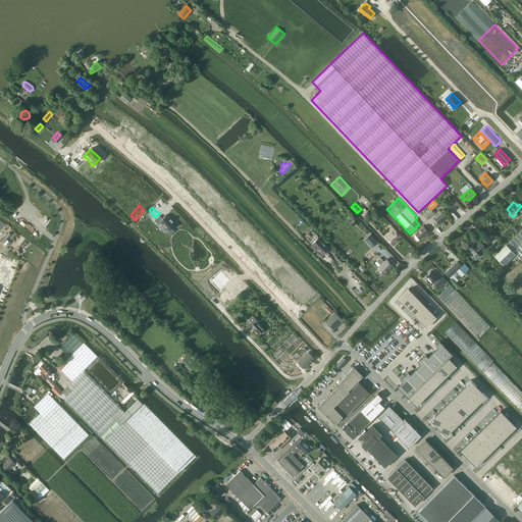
[(433,211),(431,209),(426,213),(425,212),(423,215),(427,220),(434,213),(436,215),(433,217),(439,224),(447,218),(441,211),(440,212),(439,210),(436,213),(433,211)]
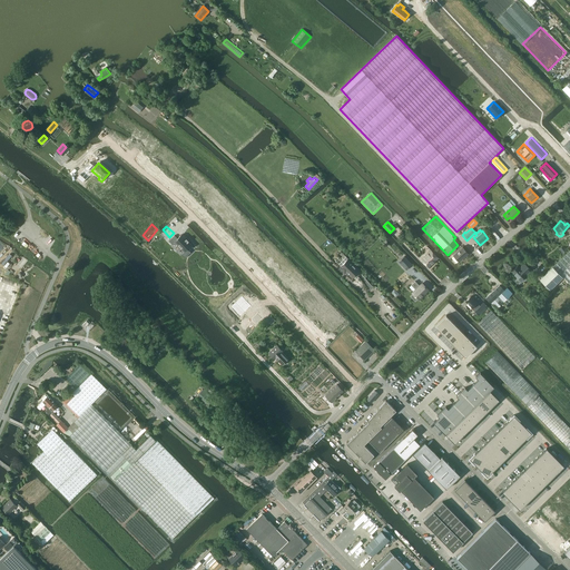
[(401,256),(405,252),(393,241),(395,238),(390,233),(383,238),(401,256)]
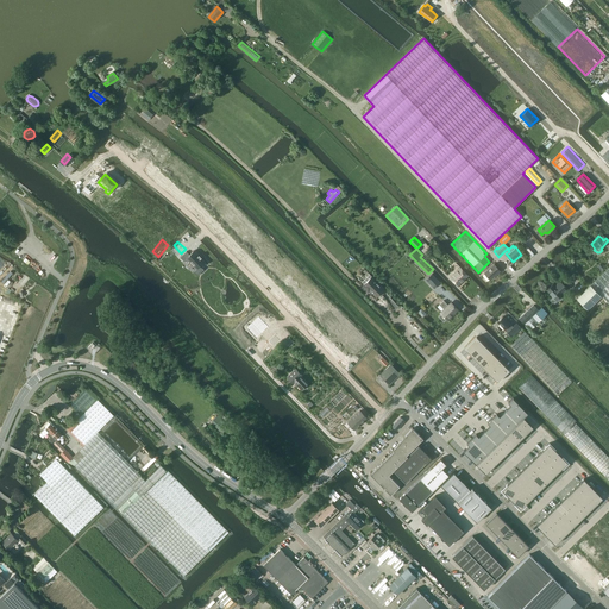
[(169,250),(162,258),(175,271),(182,264),(169,250)]
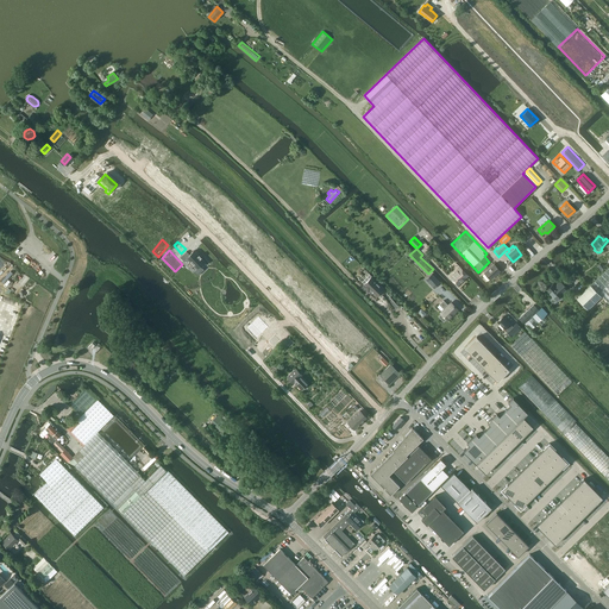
[(184,261),(187,258),(198,269),(194,271),(198,275),(205,269),(201,265),(205,262),(201,258),(202,257),(201,257),(199,256),(200,255),(199,255),(194,250),(190,255),(187,251),(181,257),(184,261)]
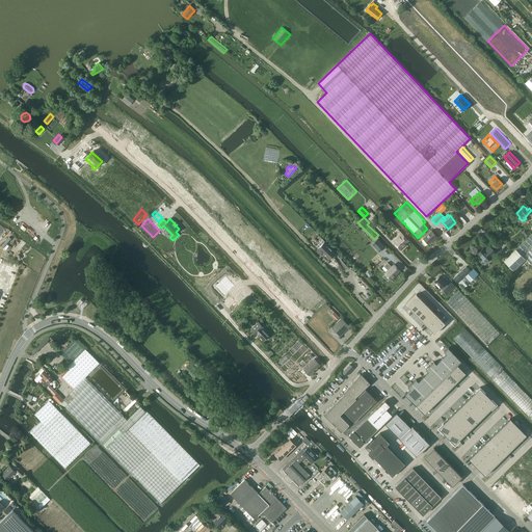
[(429,244),(437,236),(431,230),(423,238),(429,244)]
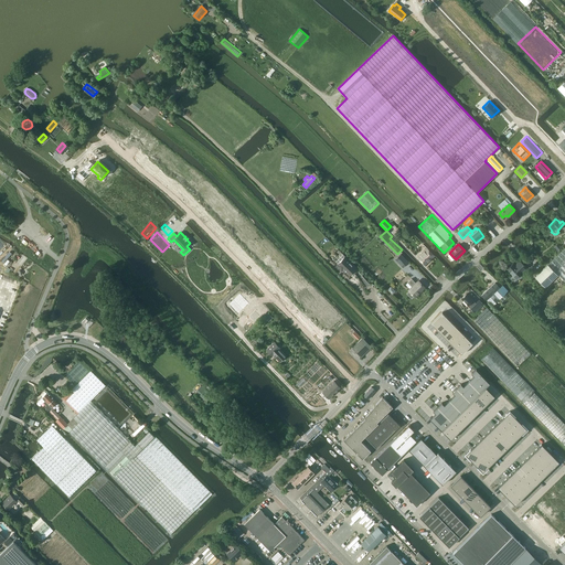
[(425,265),(435,256),(426,247),(417,256),(425,265)]
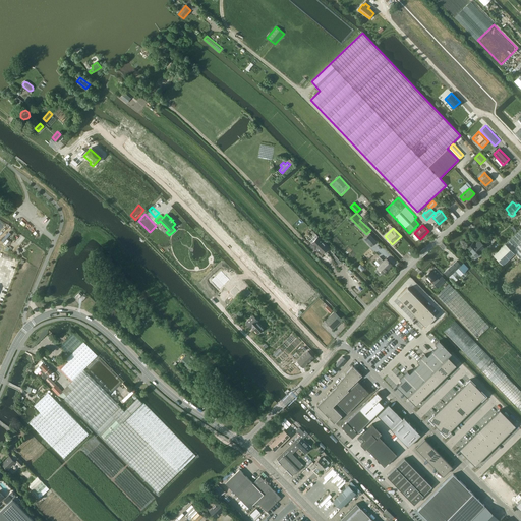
[(520,259),(520,228),(505,243),(515,253),(520,259)]
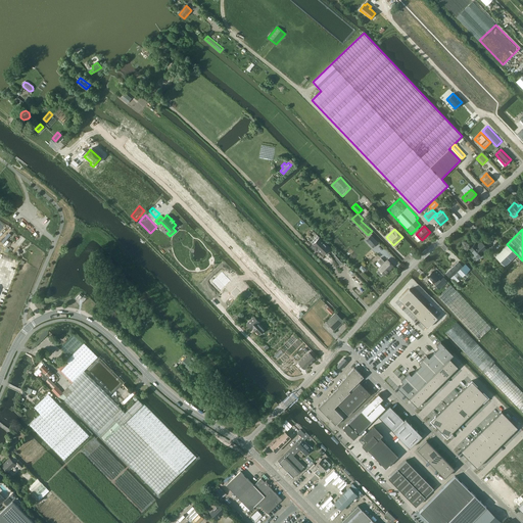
[(371,235),(366,240),(373,247),(378,243),(371,235)]
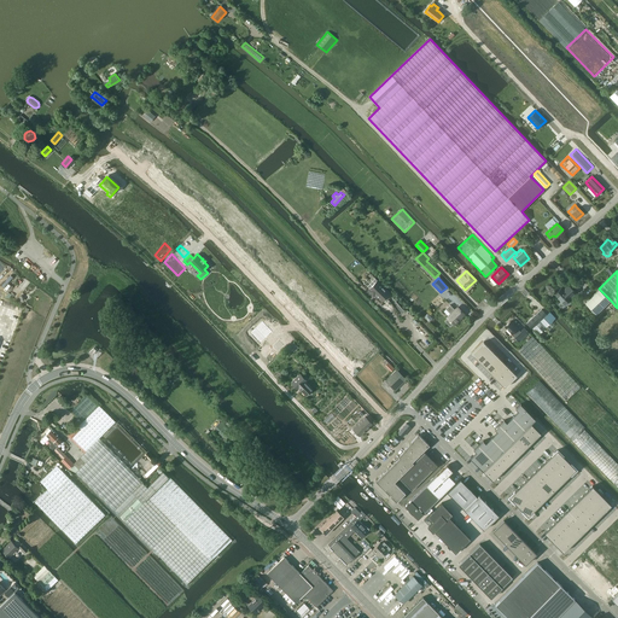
[(382,302),(391,292),(378,279),(368,289),(382,302)]
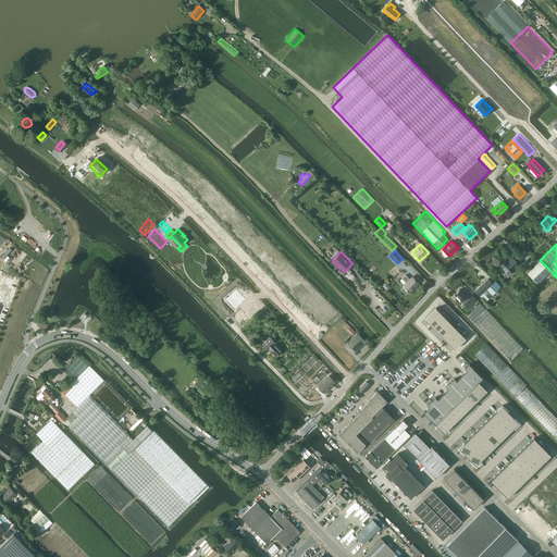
[(507,259),(499,265),(509,274),(516,269),(515,268),(519,263),(512,257),(508,261),(507,259)]
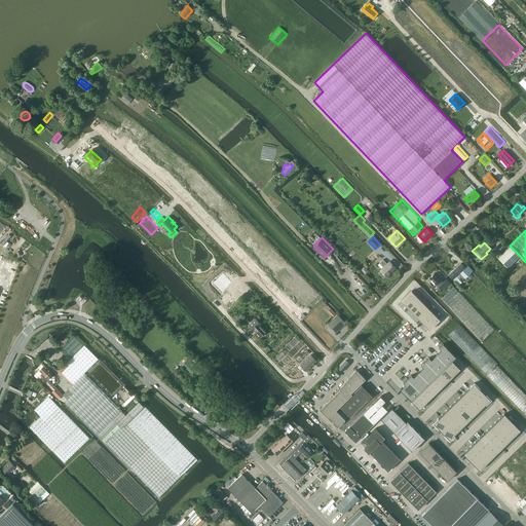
[(508,267),(520,256),(510,246),(498,257),(508,267)]
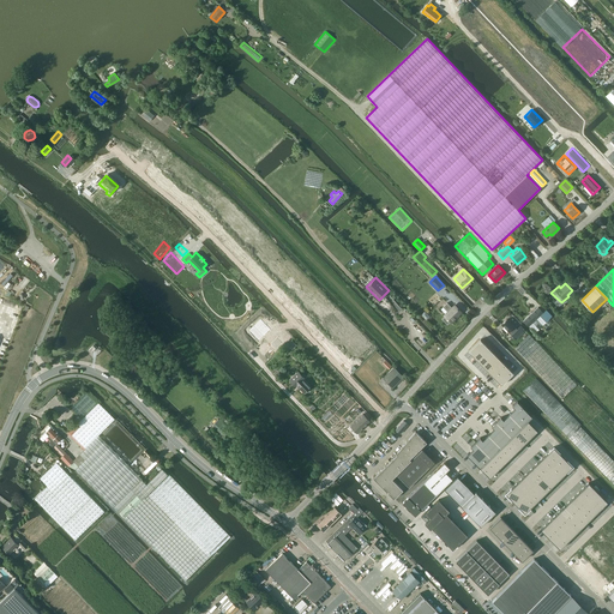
[(386,298),(399,313),(403,309),(390,294),(386,298)]
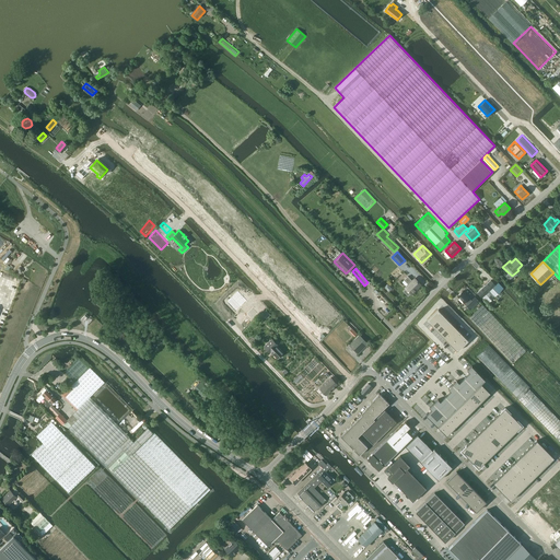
[(411,280),(408,276),(404,280),(408,283),(405,287),(411,294),(421,284),(415,278),(411,280)]
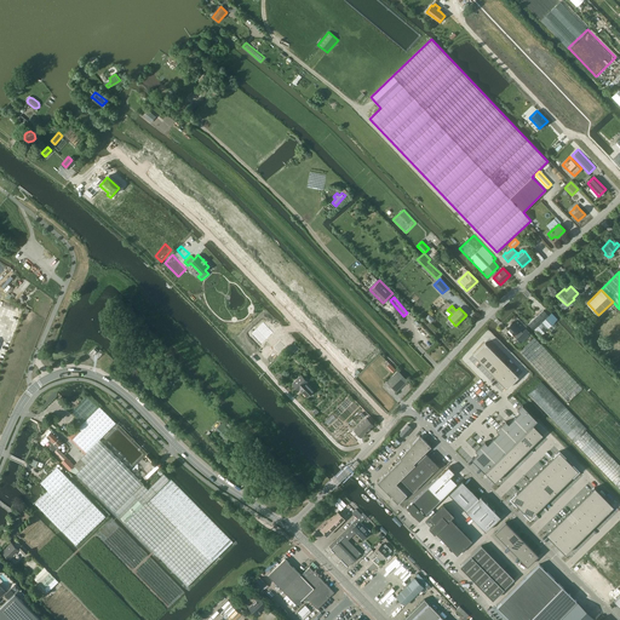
[(544,310),(528,325),(534,329),(538,333),(540,336),(547,328),(551,332),(556,326),(554,323),(556,321),(557,320),(558,319),(552,314),(551,313),(549,315),(544,310)]
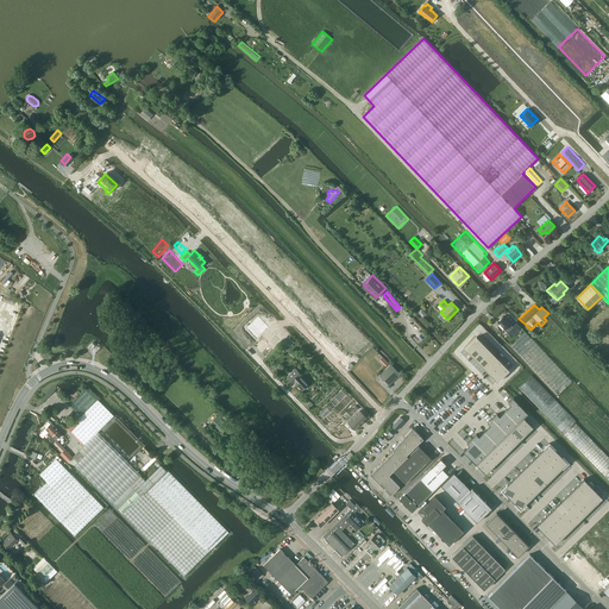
[(414,334),(421,327),(414,321),(415,320),(406,311),(395,320),(407,332),(409,330),(414,334)]
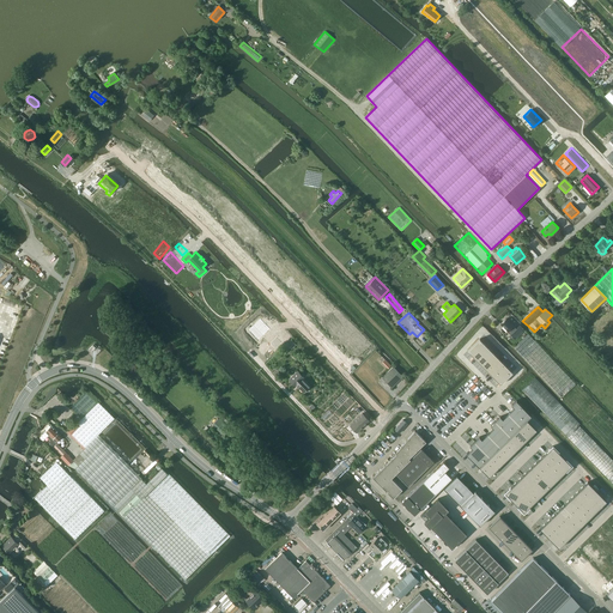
[(258,317),(250,325),(260,334),(267,327),(258,317)]
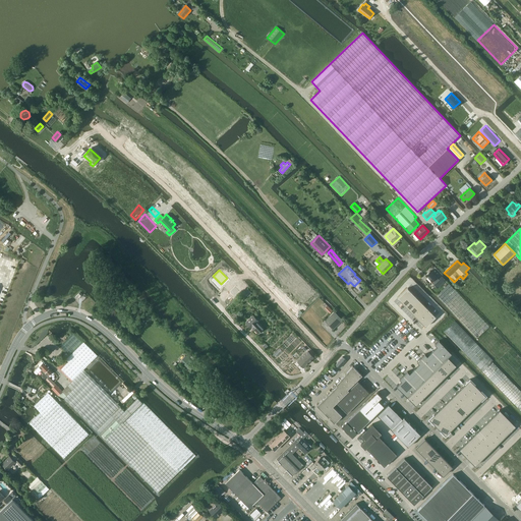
[(432,282),(436,286),(438,285),(440,287),(444,283),(446,284),(448,283),(446,281),(447,280),(442,276),(439,279),(437,277),(430,271),(425,275),(432,282)]
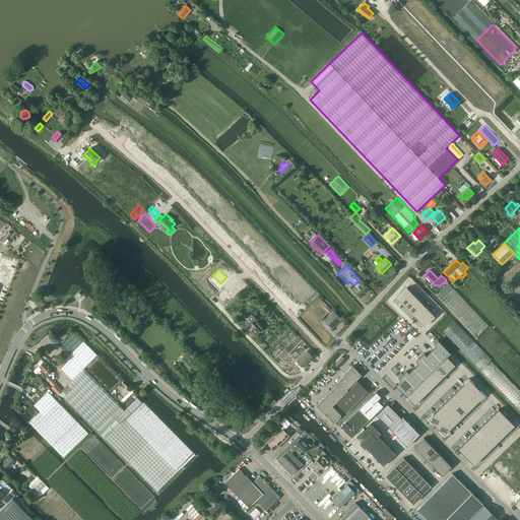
[(448,282),(436,295),(476,337),(489,326),(448,282)]
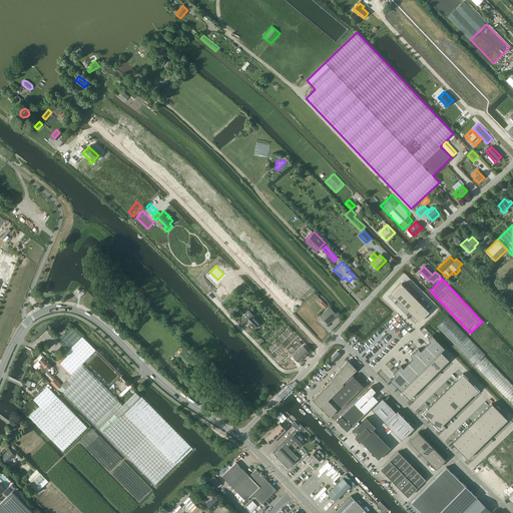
[(245,284),(239,289),(243,293),(249,288),(245,284)]
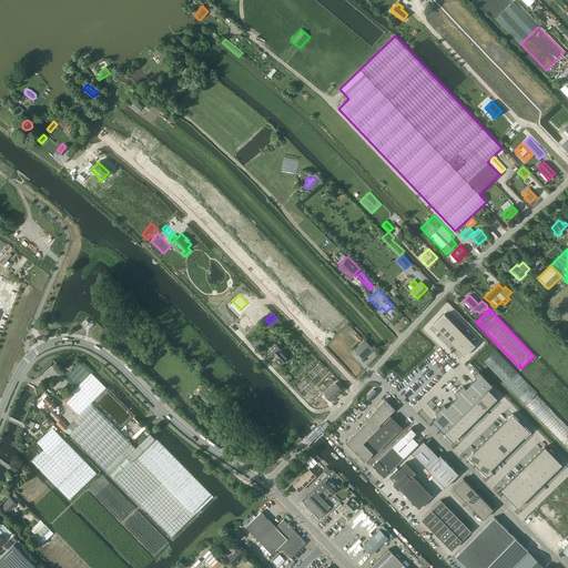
[(444,324),(449,318),(445,314),(439,320),(444,324)]
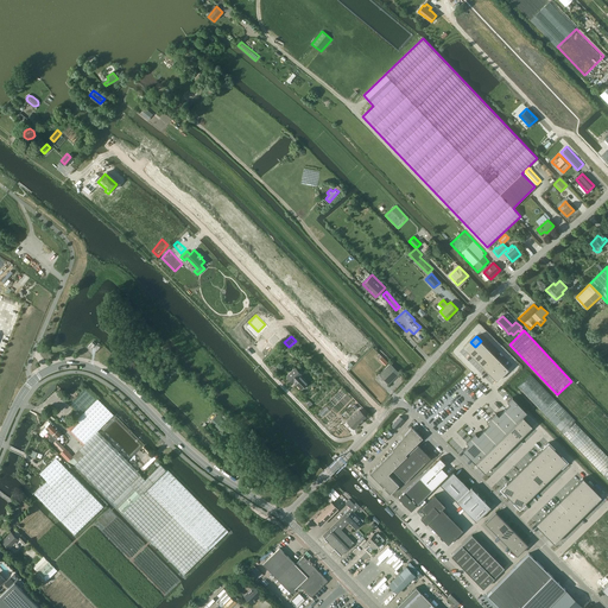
[(480,352),(486,346),(481,341),(475,347),(480,352)]
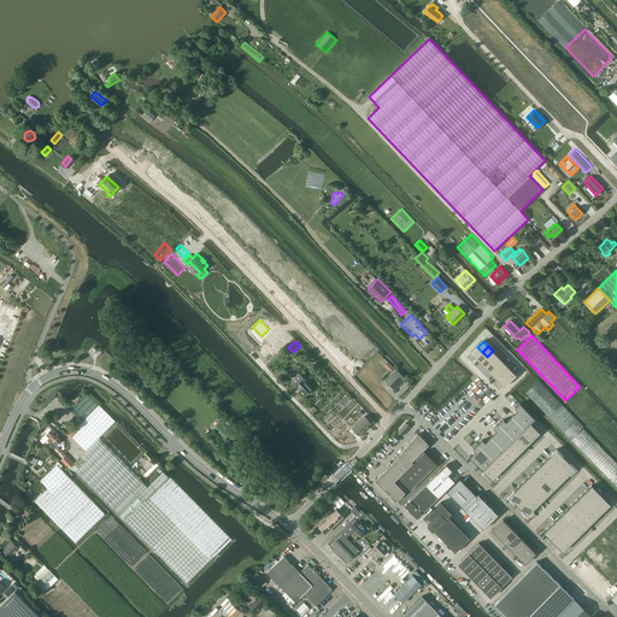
[(476,358),(482,352),(477,347),(471,353),(476,358)]
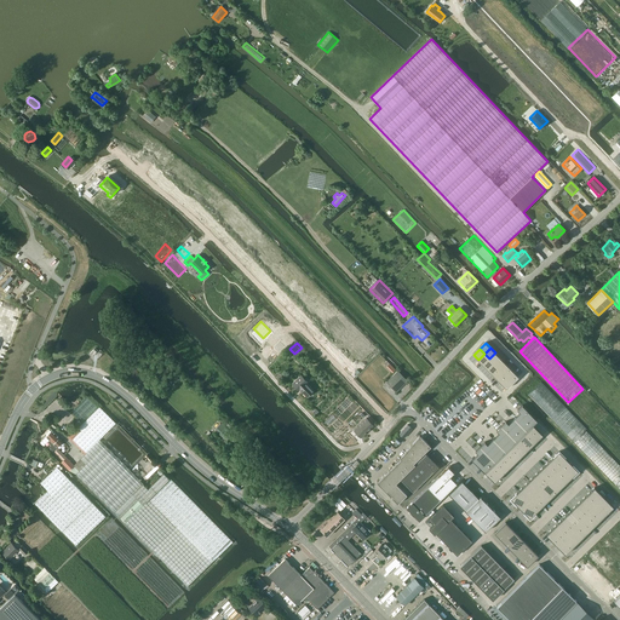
[(493,363),(499,357),(495,352),(489,359),(493,363)]
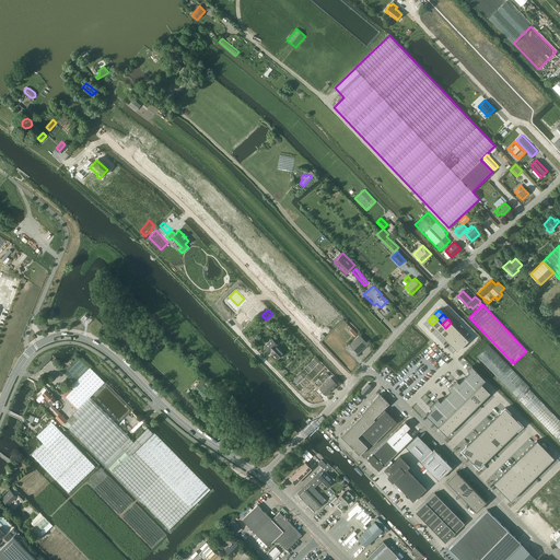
[(436,329),(442,324),(438,319),(432,325),(436,329)]
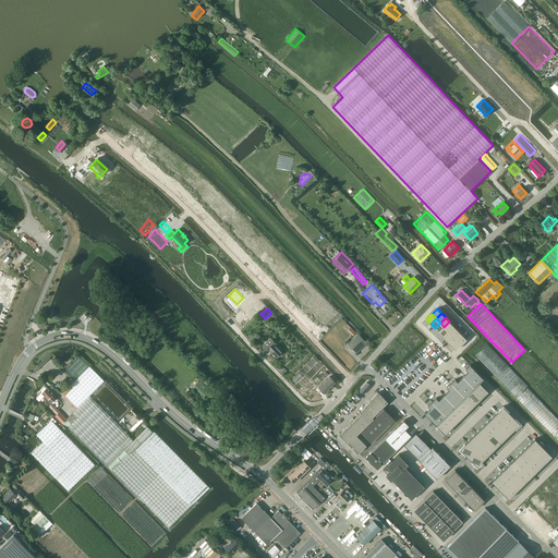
[(448,331),(453,326),(449,322),(444,327),(448,331)]
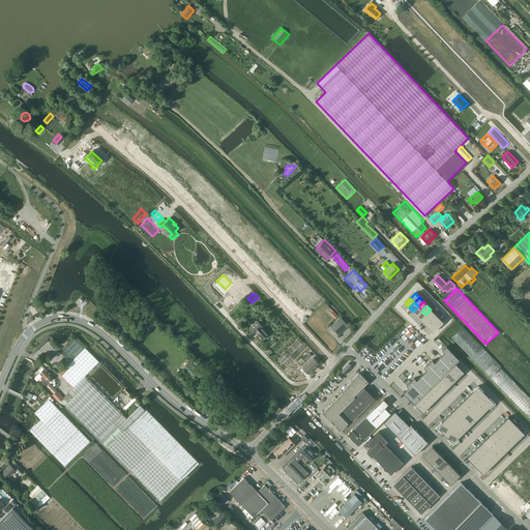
[(416,316),(421,311),(418,306),(413,312),(416,316)]
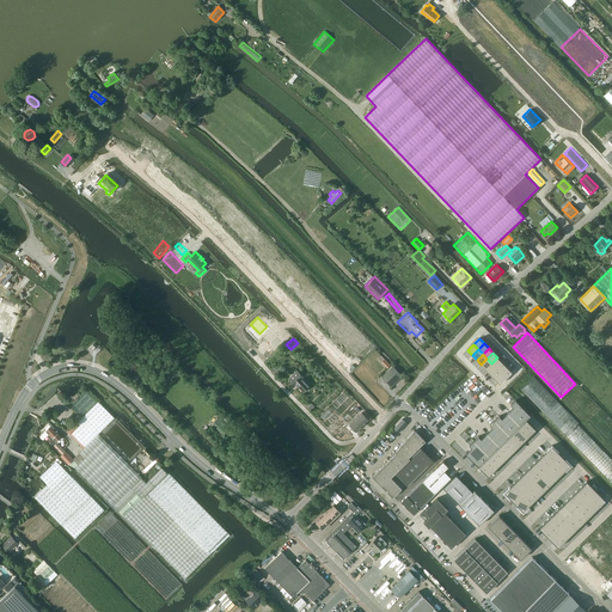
[(496,368),(502,362),(497,357),(491,363),(496,368)]
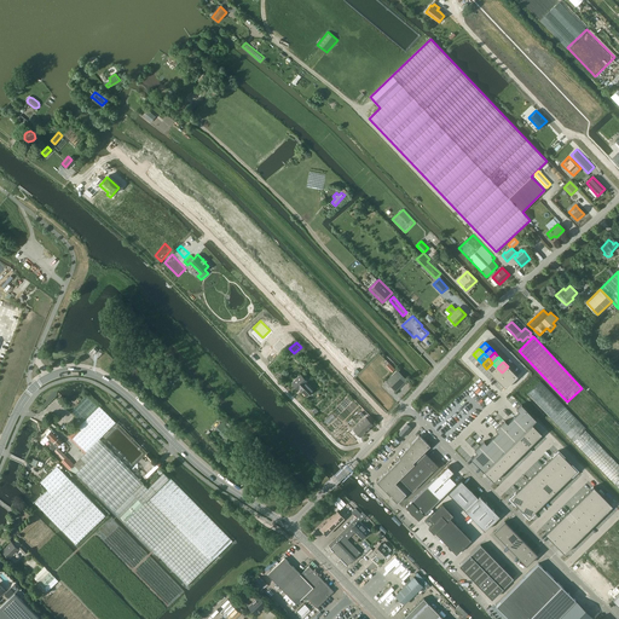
[(491,374),(497,368),(492,363),(486,369),(491,374)]
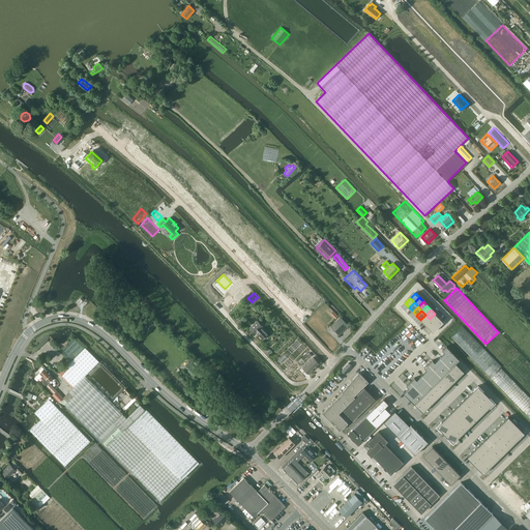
[(434,323),(439,318),(435,314),(430,319),(434,323)]
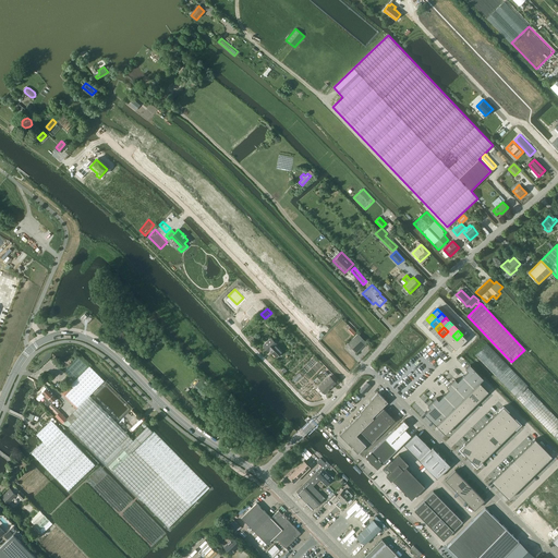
[(447,341),(452,336),(448,331),(443,337),(447,341)]
